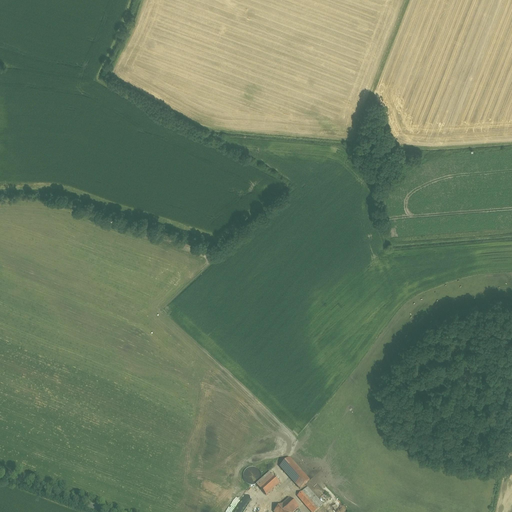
[(299,489),(310,481),(291,457),(280,465),(299,489)]
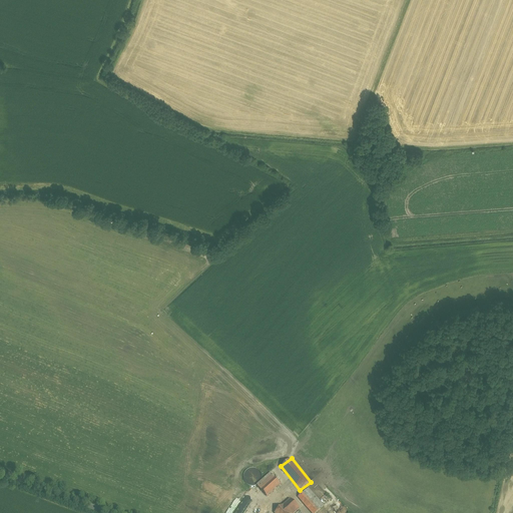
[(259,470),(258,469),(257,469),(254,468),(252,468),(250,468),(249,468),(248,469),(247,470),(246,470),(245,471),(245,472),(244,473),(244,474),(243,475),(243,476),(243,477),(243,478),(244,479),(244,480),(244,481),(245,482),(246,483),(247,484),(248,485),(249,486),(250,486),(252,486),(253,486),(254,486),(255,486),(258,485),(259,484),(260,483),(261,482),(262,480),(262,479),(262,478),(262,477),(262,475),(262,474),(261,473),(261,472),(260,471),(259,470)]
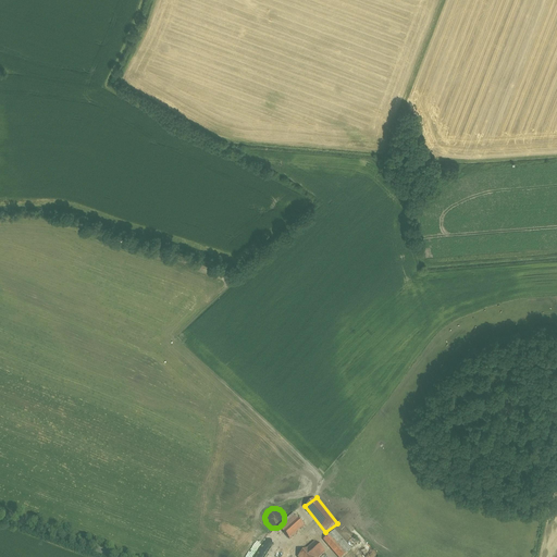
[(305,525),(294,514),(282,524),(281,525),(280,527),(289,539),(305,525)]
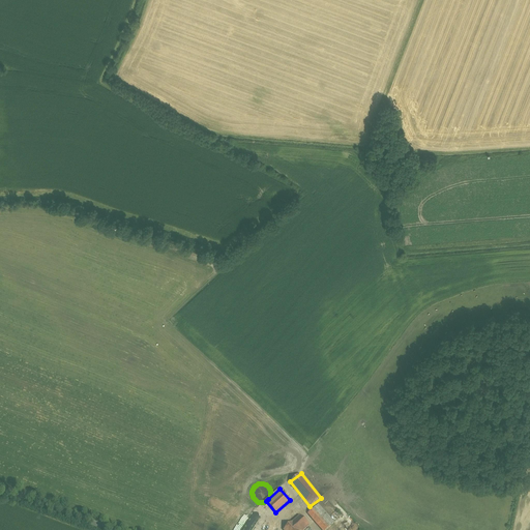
[(325,529),(334,523),(319,504),(307,513),(321,529),(325,529)]
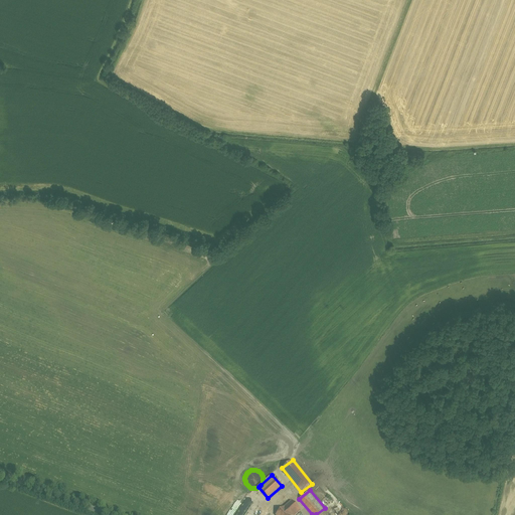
[(293,514),(299,511),(290,501),(274,514),(293,514)]
